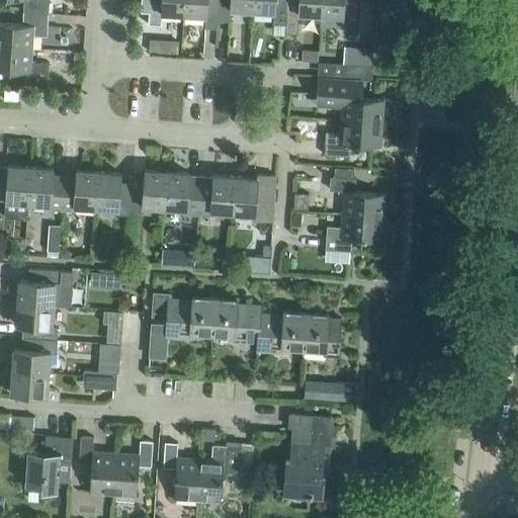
[(23,0),(23,11),(49,13),(49,0),(23,0)]
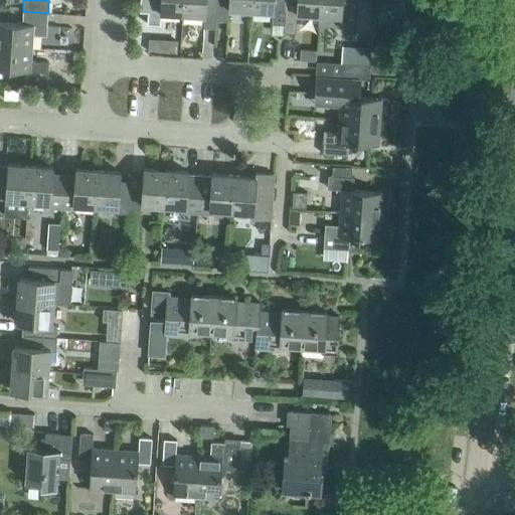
[(183,13),(183,0),(141,0),(141,3),(144,7),(148,9),(147,23),(160,24),(161,12),(183,13)]
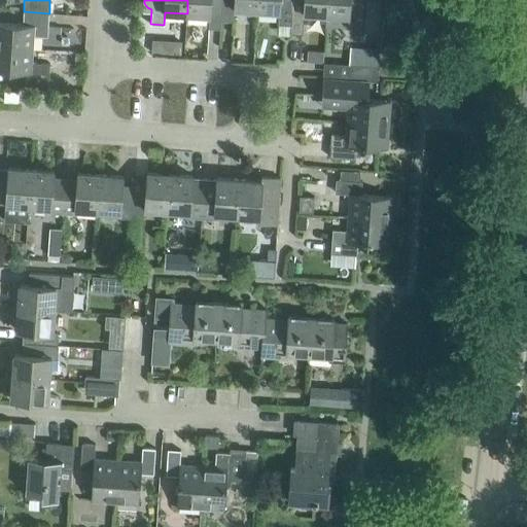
[(222,0),(187,0),(187,13),(210,15),(209,28),(221,28),(221,21),(222,0)]
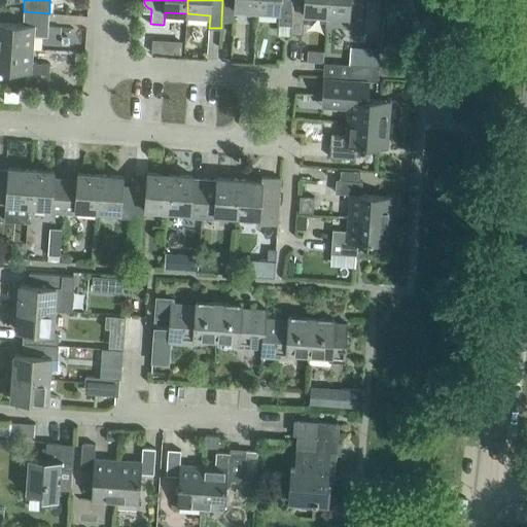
[(257,9),(257,0),(222,0),(221,21),(234,21),(235,8),(257,9)]
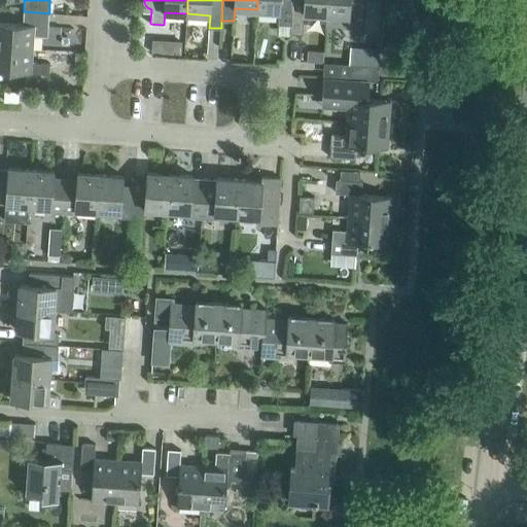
[(291,25),(292,0),(257,0),(257,9),(279,11),(279,24),(291,25)]
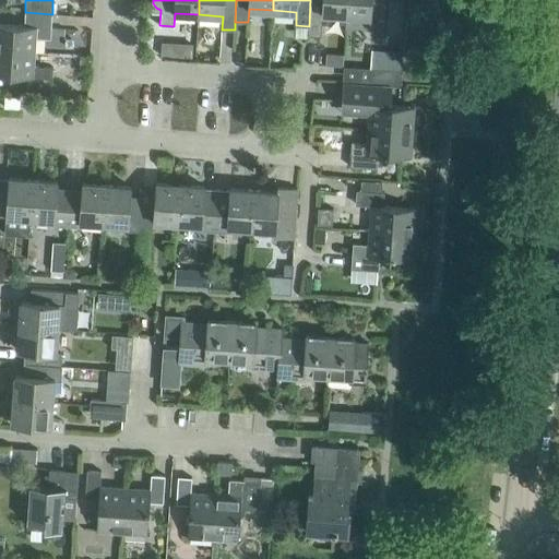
[(346,15),(347,0),(310,0),(309,26),(308,35),(321,36),(322,24),(336,14),(346,15)]
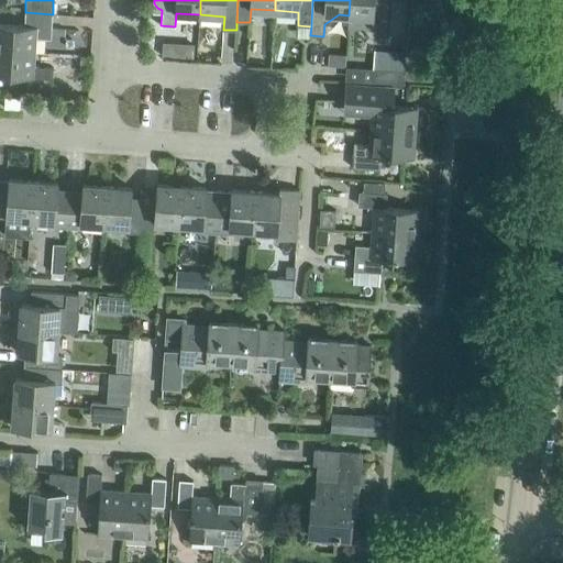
[(350,0),(349,15),(373,17),(373,23),(386,24),(387,0),(350,0)]
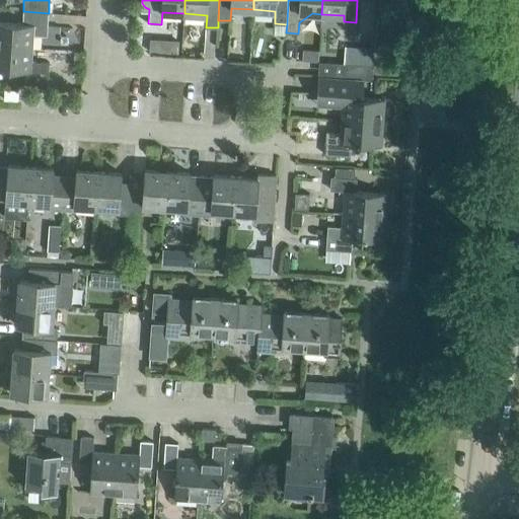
[(47,35),(49,13),(23,11),(22,23),(0,21),(0,45),(32,48),(32,34),(47,35)]
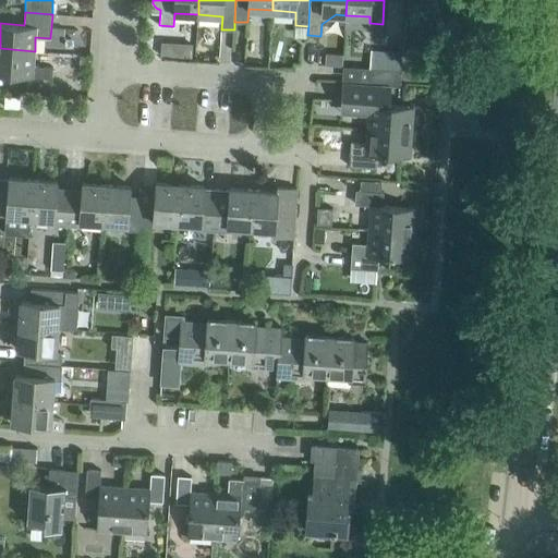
[(162,43),(161,56),(177,57),(178,44),(162,43)]
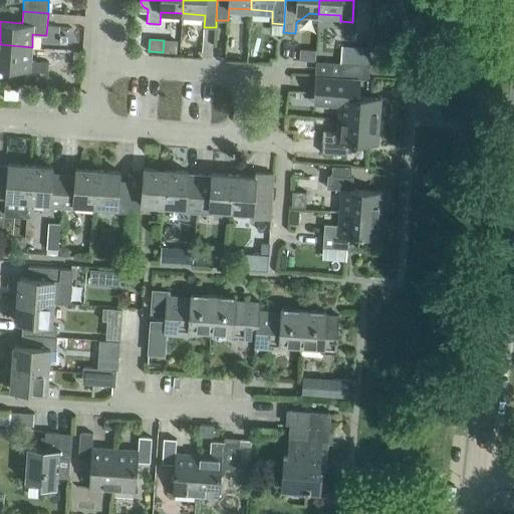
[(31,60),(32,47),(0,44),(0,68),(22,70),(22,82),(47,84),(48,61),(31,60)]
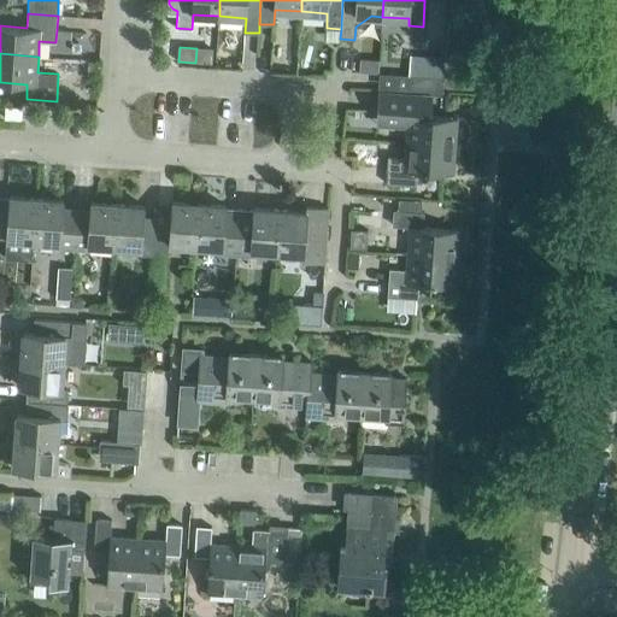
[(410,56),(409,75),(444,77),(445,58),(410,56)]
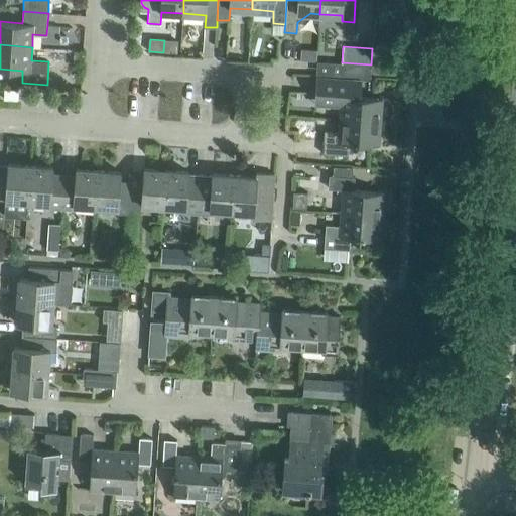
[(300,49),(300,60),(316,61),(317,50),(300,49)]
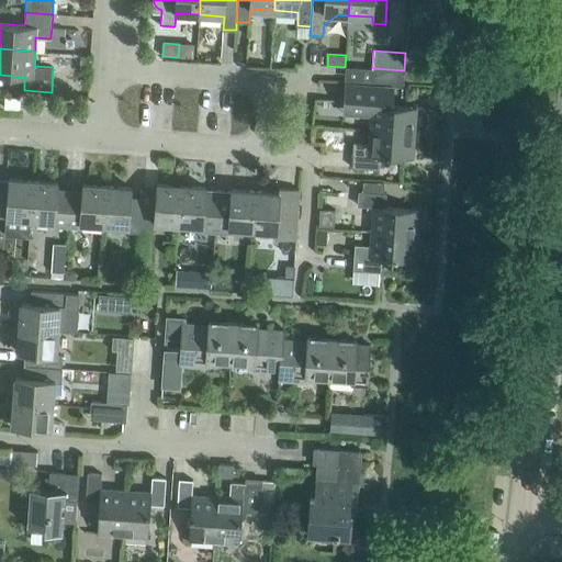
[(403,85),(404,70),(372,68),(371,82),(403,85)]
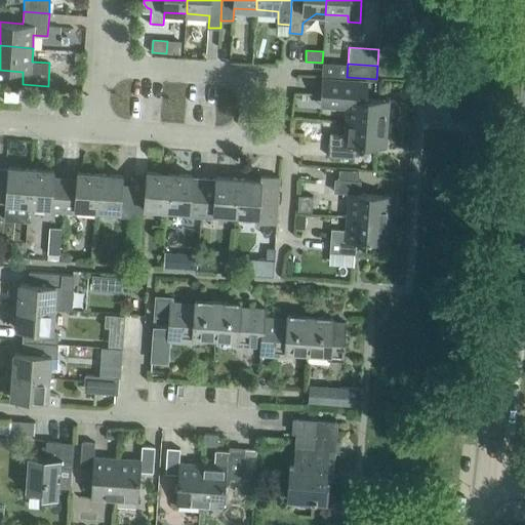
[(388,123),(389,99),(352,97),(353,84),(322,82),(321,95),(333,96),(332,107),(347,108),(346,121),(388,123)]
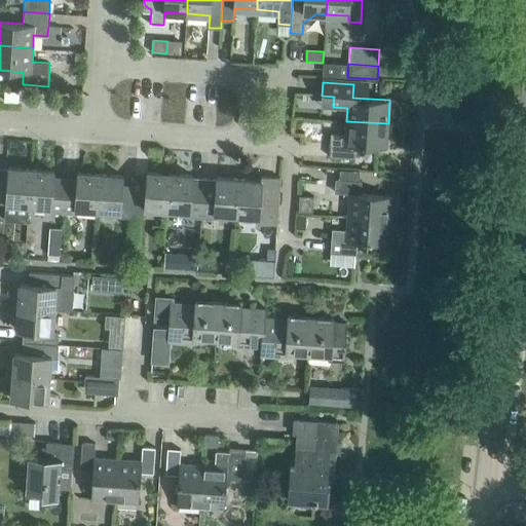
[(19,102),(19,91),(4,90),(4,101),(19,102)]
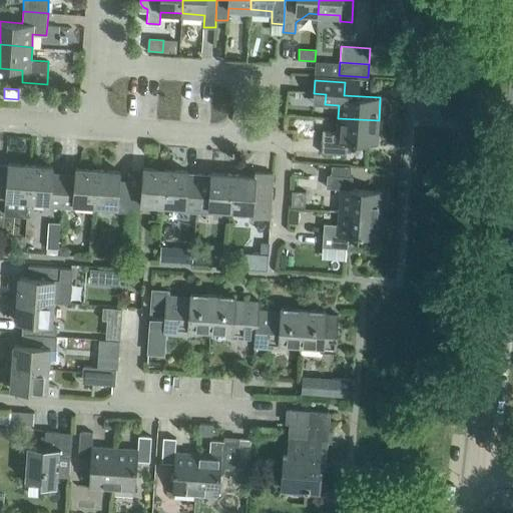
[(377,144),(379,120),(338,118),(337,131),(323,129),(321,152),(347,154),(347,142),(377,144)]
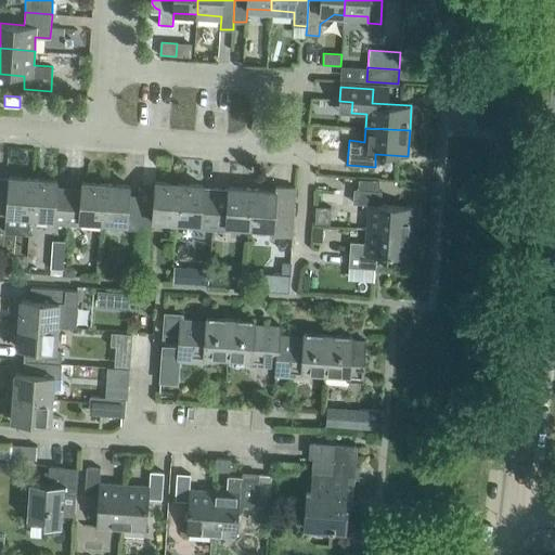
[(29,234),(30,217),(33,179),(9,177),(0,176),(0,214),(7,215),(5,233),(29,234)]
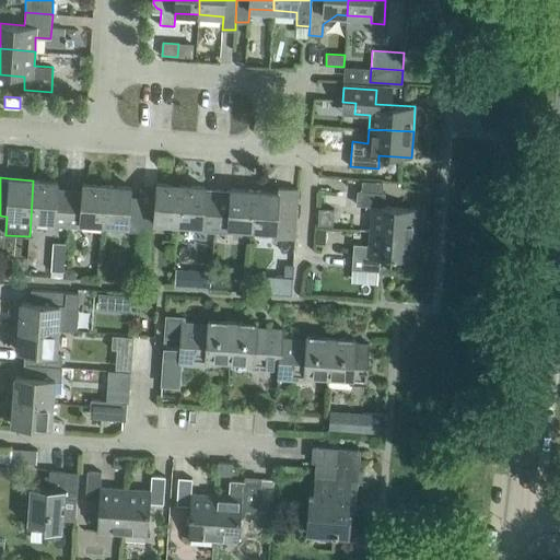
[(67,228),(69,193),(57,191),(58,182),(33,181),(31,219),(55,220),(54,225),(67,228)]
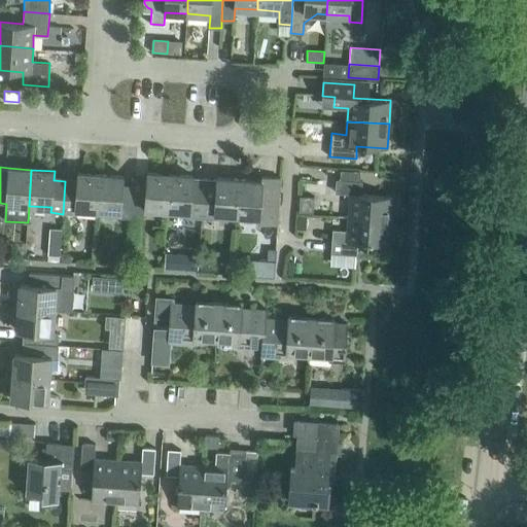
[(348,217),(390,219),(392,195),(360,192),(360,172),(341,171),(341,178),(336,178),(335,191),(348,192),(348,217)]
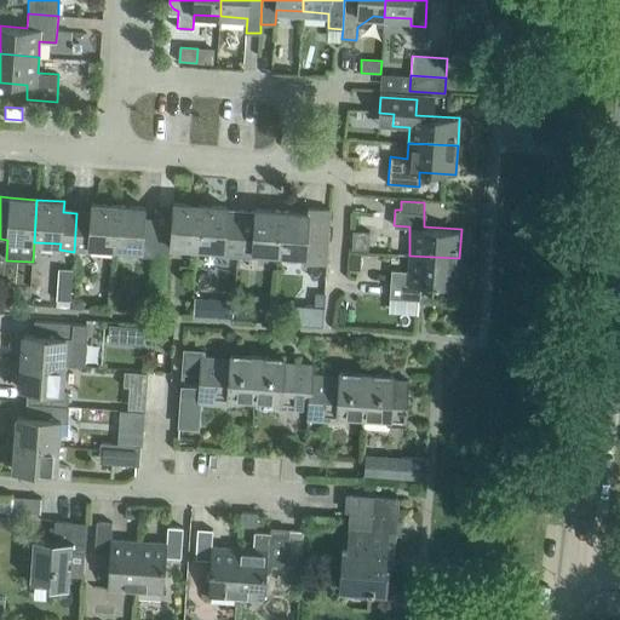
[(115,248),(119,206),(91,204),(91,213),(76,213),(74,252),(89,252),(89,246),(115,248)]
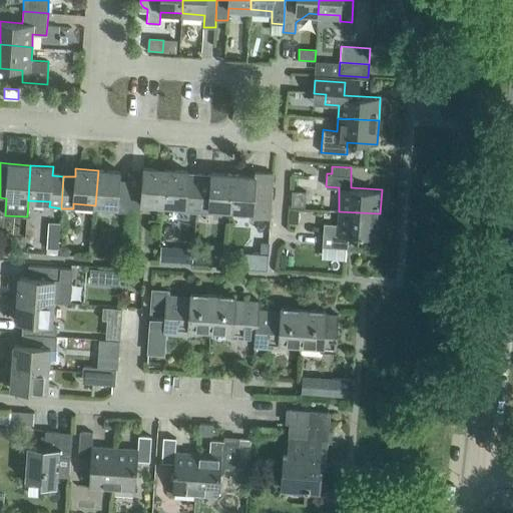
[(163,204),(165,169),(143,168),(142,176),(131,175),(130,180),(129,207),(140,208),(141,203),(163,204)]
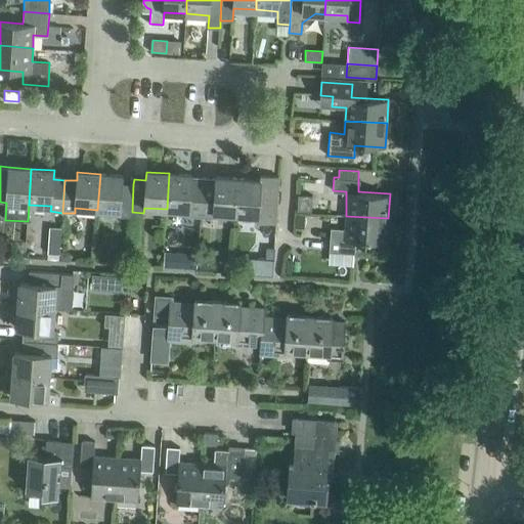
[(201,217),(203,184),(191,183),(192,175),(169,173),(167,209),(189,211),(188,216),(201,217)]
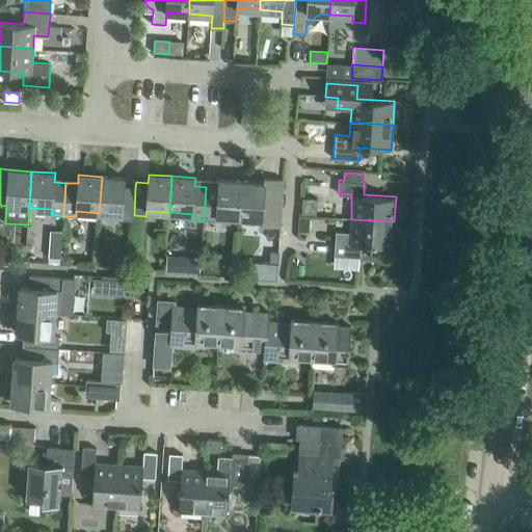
[(134,215),(135,187),(124,187),(125,178),(102,177),(99,213),(122,214),(121,219),(133,220),(134,215)]
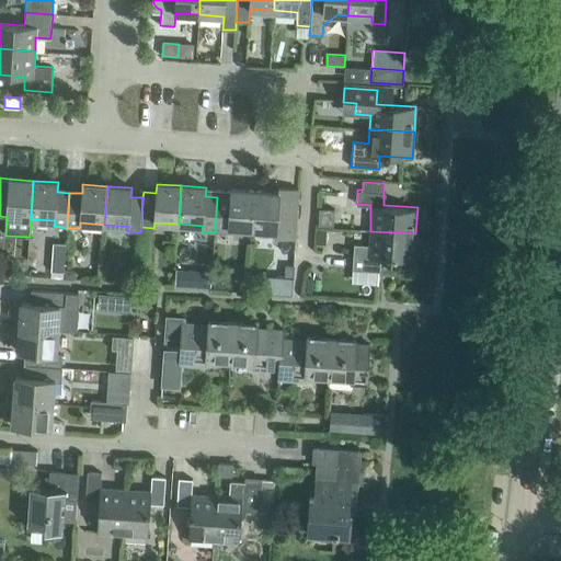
[(252,229),(255,191),(231,189),(230,198),(217,197),(215,232),(228,233),(228,228),(252,229)]
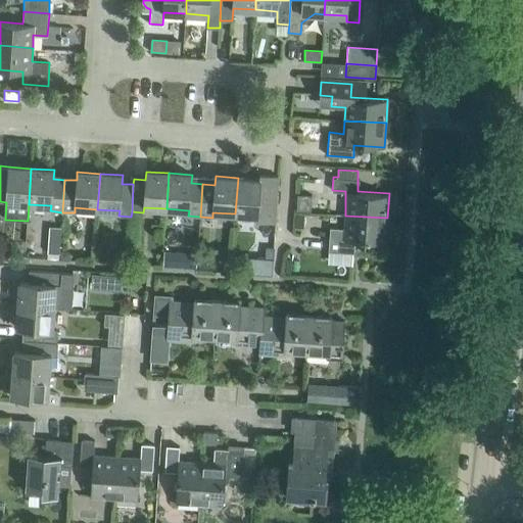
[(260,180),(238,178),(235,214),(257,216),(257,221),(270,222),(272,189),(259,188),(260,180)]
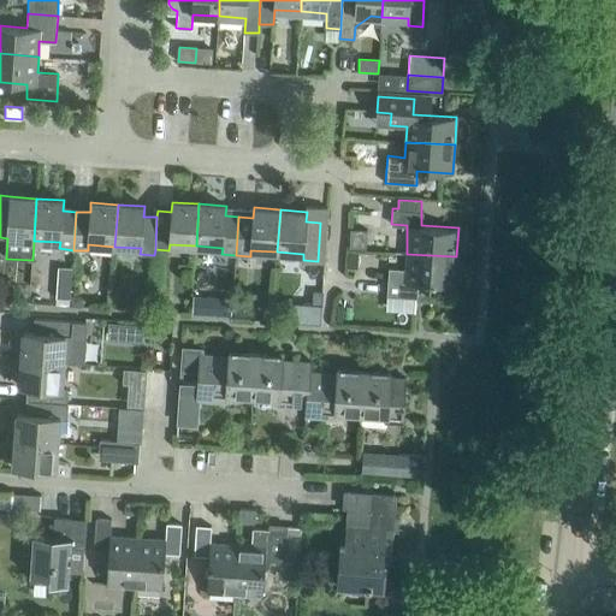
[(350,229),(349,248),(366,249),(367,230),(350,229)]
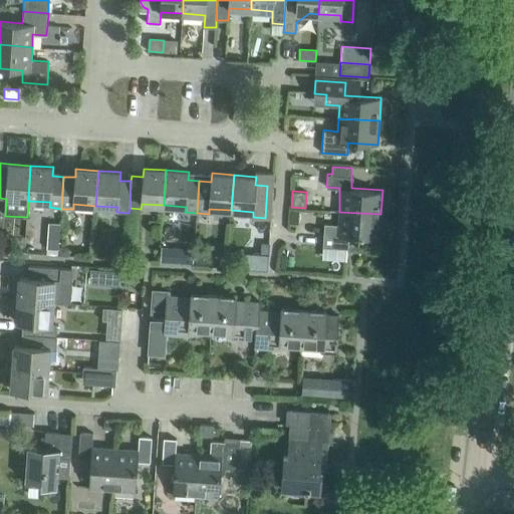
[(299,211),(290,211),(289,223),(298,224),(299,211)]
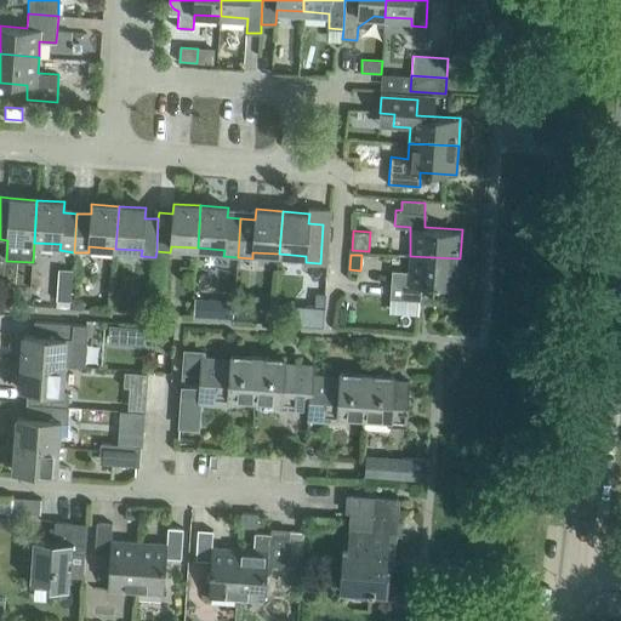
[(457,288),(460,260),(410,256),(409,272),(392,271),(391,298),(421,301),(422,285),(457,288)]
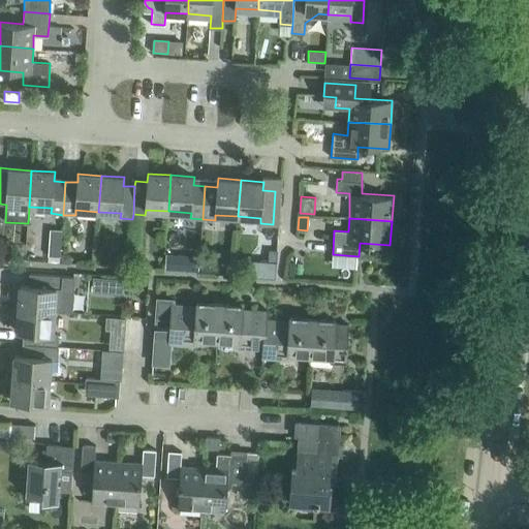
[(26,252),(36,252),(37,242),(27,242),(26,252)]
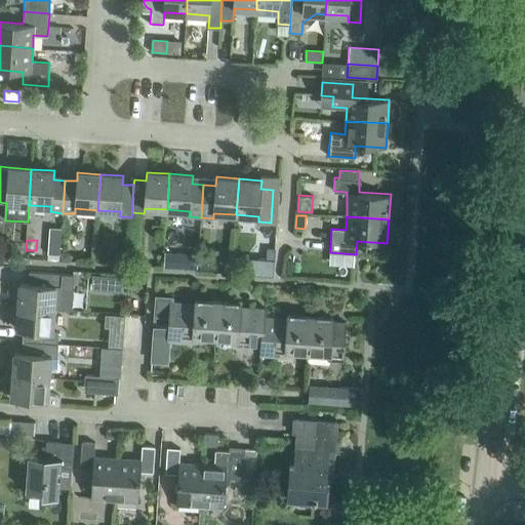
[(63,245),(50,244),(49,254),(62,255),(63,245)]
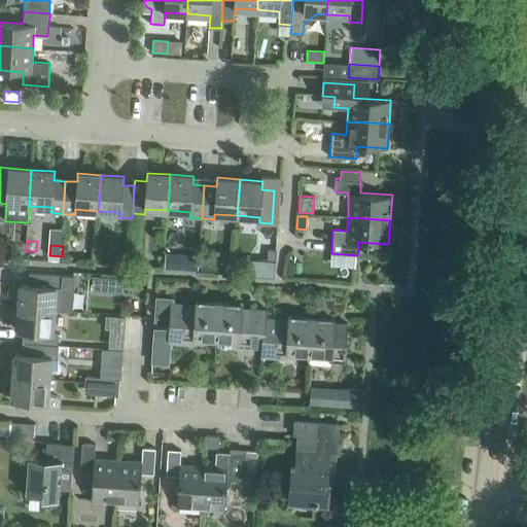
[(199,270),(199,269),(199,261),(200,255),(165,253),(164,268),(199,270)]
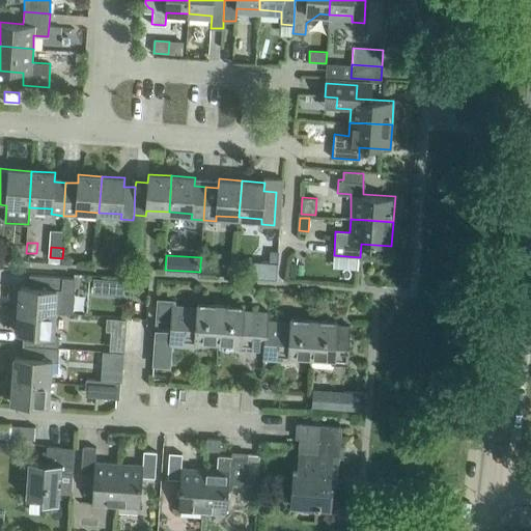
[(263,260),(262,277),(277,278),(278,261),(263,260)]
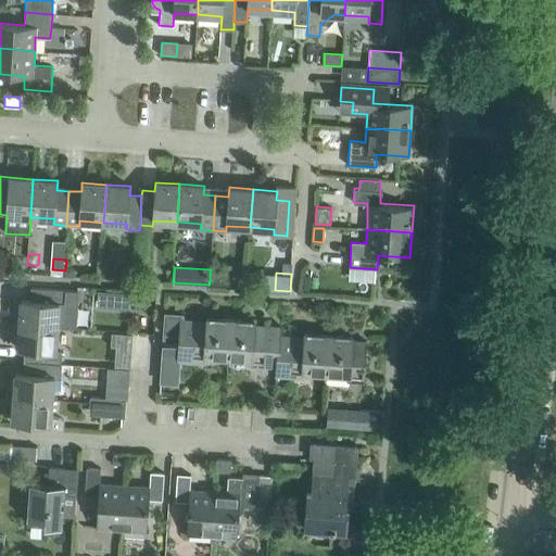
[(212,283),(223,285),(223,277),(210,276),(210,283),(212,283)]
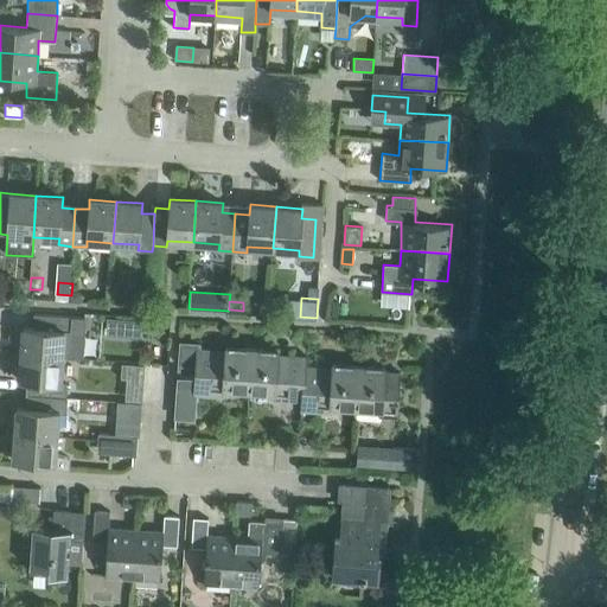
[(23,327),(21,353),(63,357),(81,358),(83,318),(33,313),(32,327),(23,327)]
